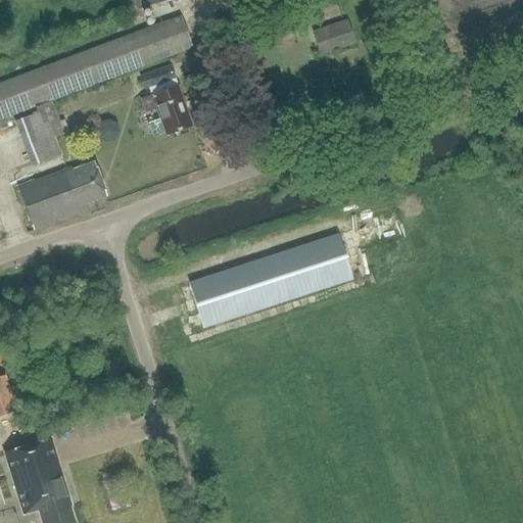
[(134,0),(137,9),(168,0),(134,0)]
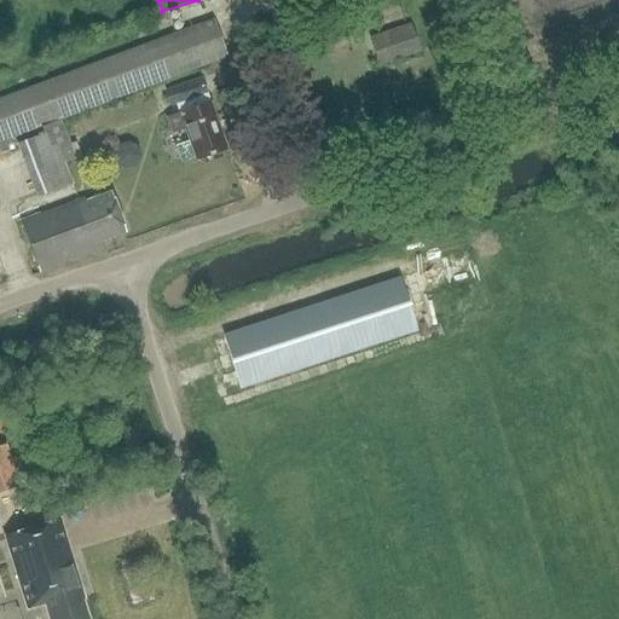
[(44,136),(64,128),(61,120),(227,58),(213,19),(0,98),(0,143),(41,128),(44,136)]
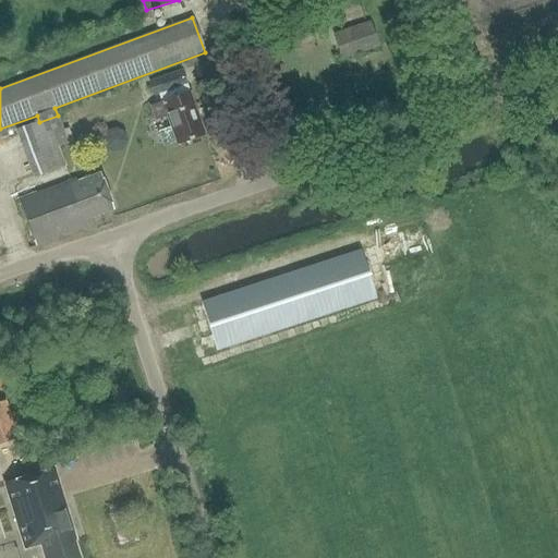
[(342,61),(379,48),(371,22),(334,35),(342,61)]
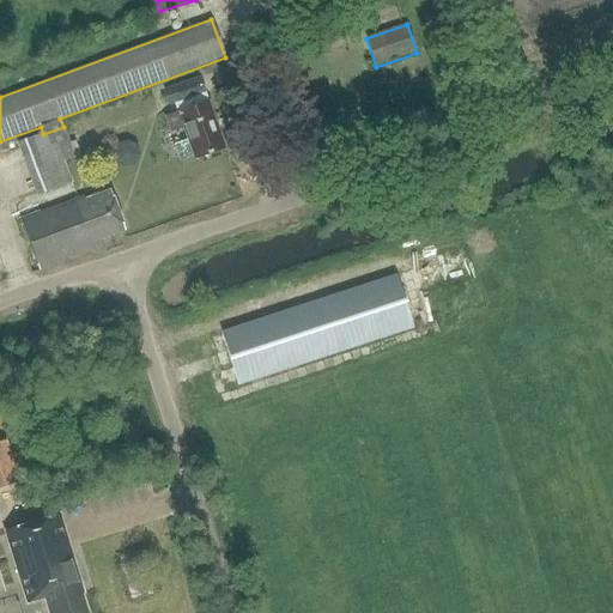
[(200,79),(164,91),(170,105),(174,103),(177,114),(165,119),(170,132),(183,127),(188,140),(173,146),(178,163),(194,158),(195,159),(225,149),(200,79)]
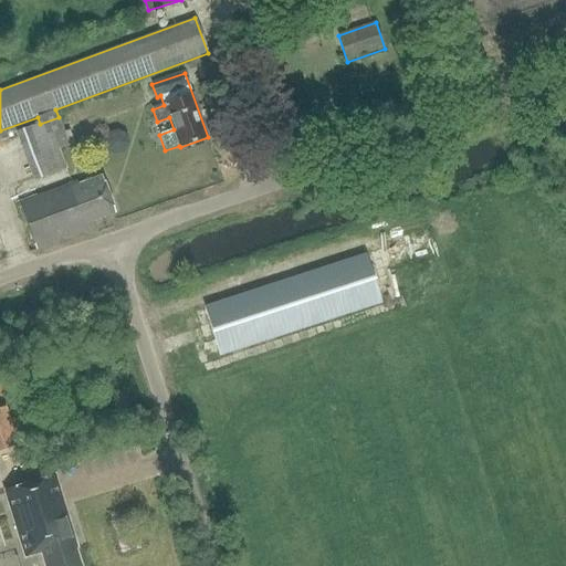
[(76,180),(18,202),(31,236),(24,239),(29,252),(94,228),(92,223),(115,215),(101,177),(79,185),(76,180)]
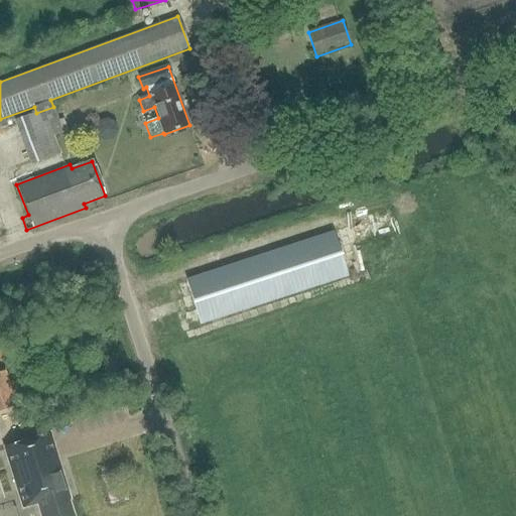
[(333,233),(187,280),(202,324),(347,276),(333,233)]
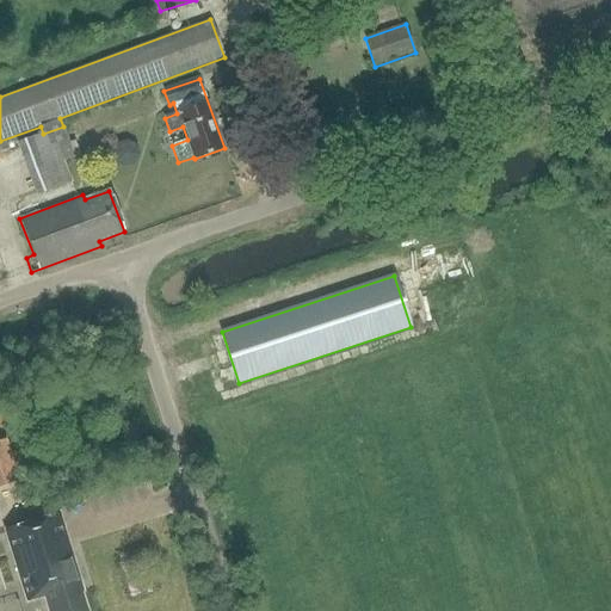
[(0,440),(0,485),(19,480),(18,474),(25,471),(18,451),(11,454),(6,438),(0,440)]
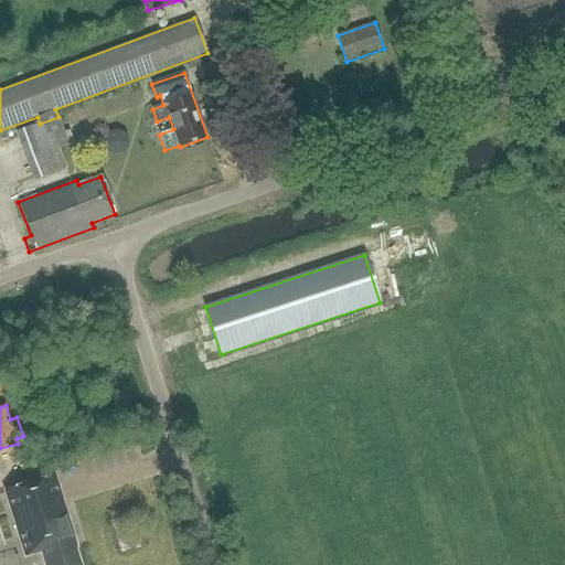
[(80,564),(66,520),(68,520),(55,476),(6,491),(25,558),(42,553),(45,564),(80,564)]
